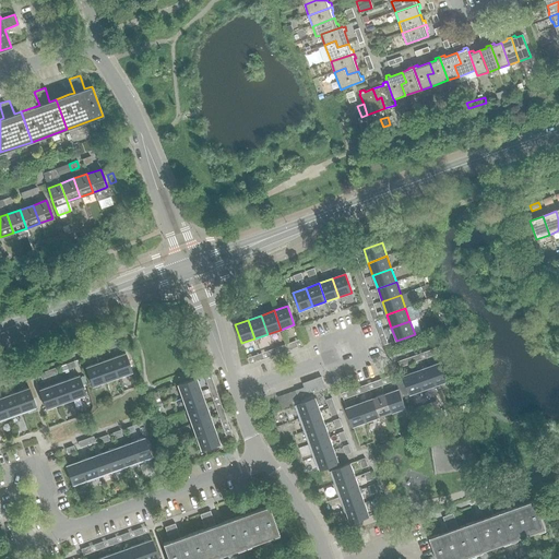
[(111,358),(118,377),(131,371),(125,353),(111,358)]
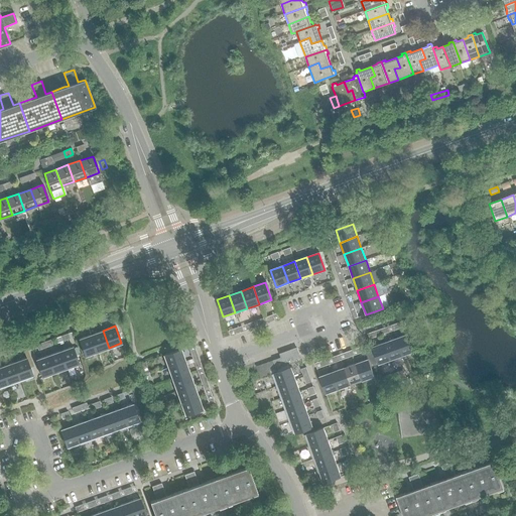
[(91,335),(97,352),(109,348),(103,331),(91,335)]
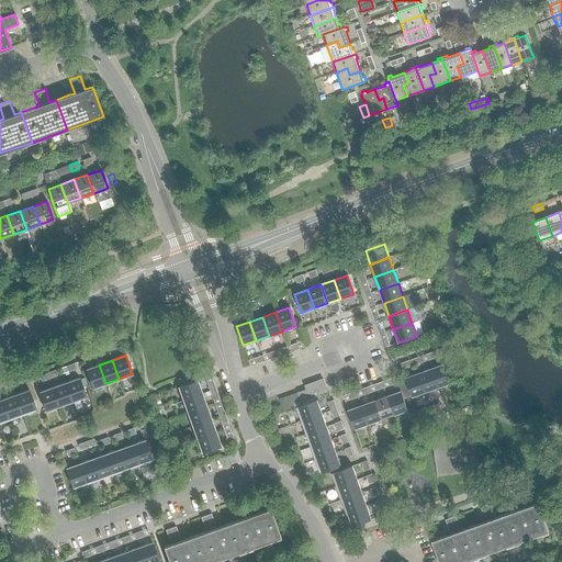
[(91,389),(105,383),(99,364),(85,370),(91,389)]
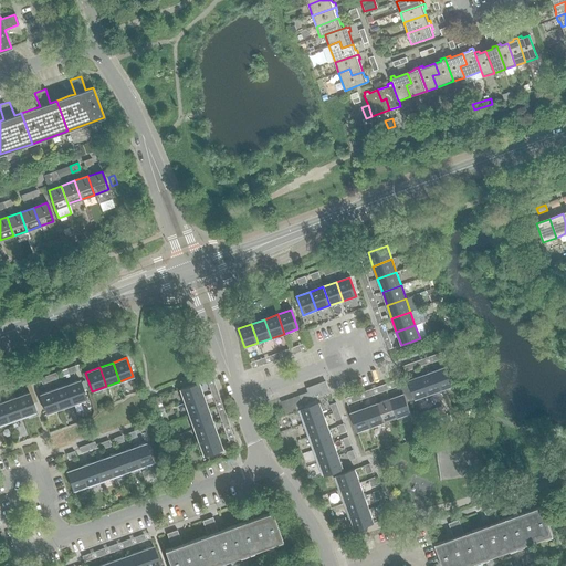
[(435,371),(441,390),(454,385),(448,367),(435,371)]
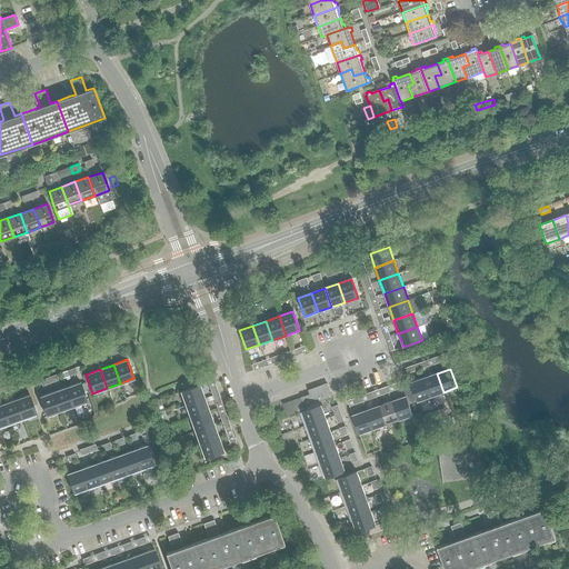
[(423,378),(430,397),(443,392),(437,373),(423,378)]
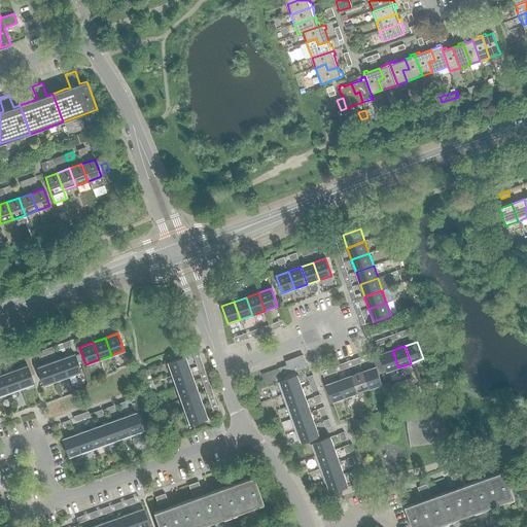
[(50,347),(43,349),(45,355),(53,352),(50,347)]
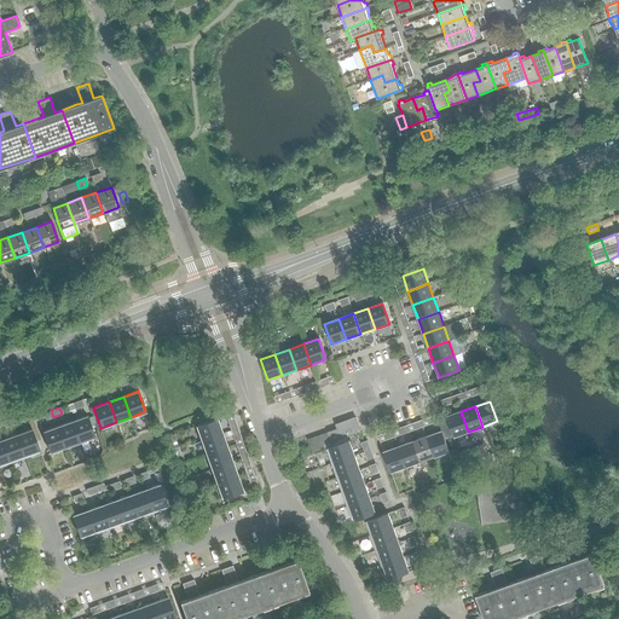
[(53,417),(51,410),(42,414),(45,420),(53,417)]
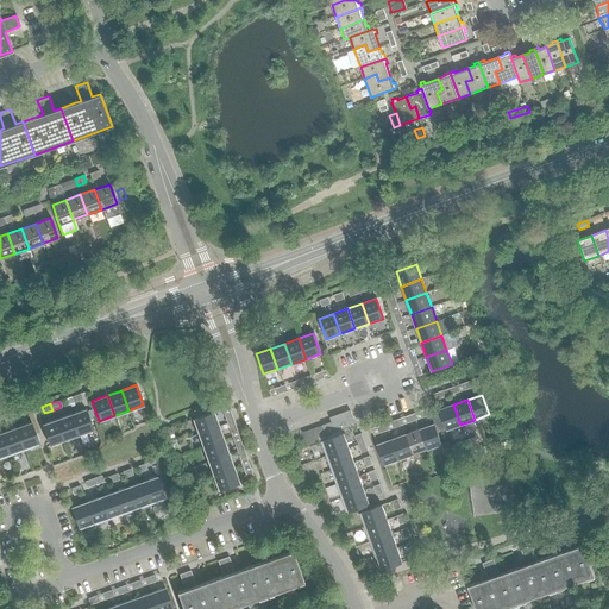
[(446,429),(460,425),(453,405),(439,410),(446,429)]
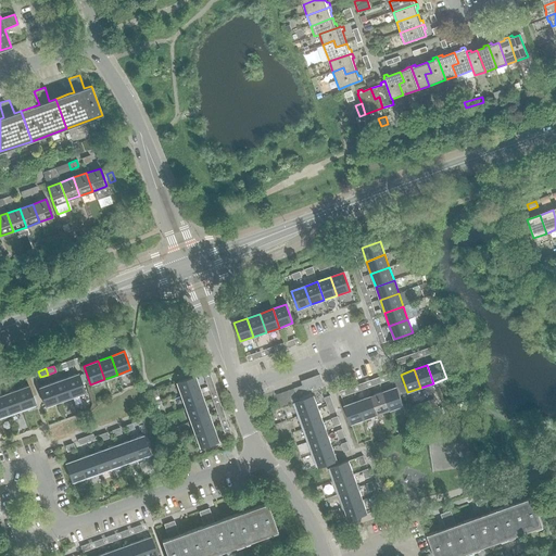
[(77,374),(64,378),(71,396),(84,392),(77,374)]
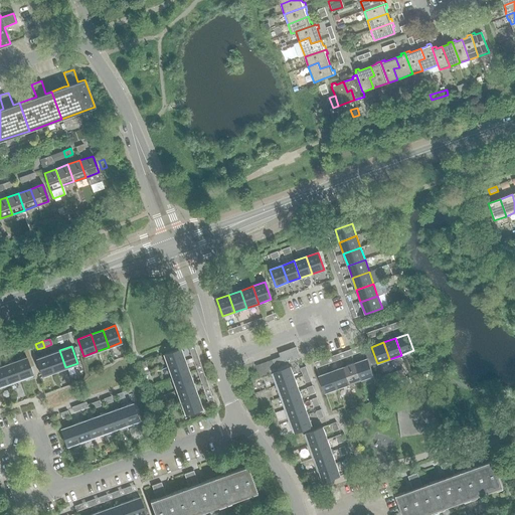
[(362,346),(354,348),(356,354),(364,351),(362,346)]
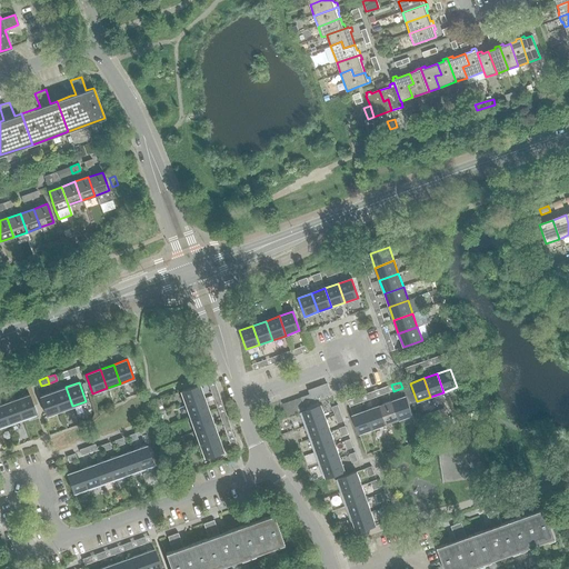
[(179,391),(185,406),(202,399),(198,385),(179,391)]
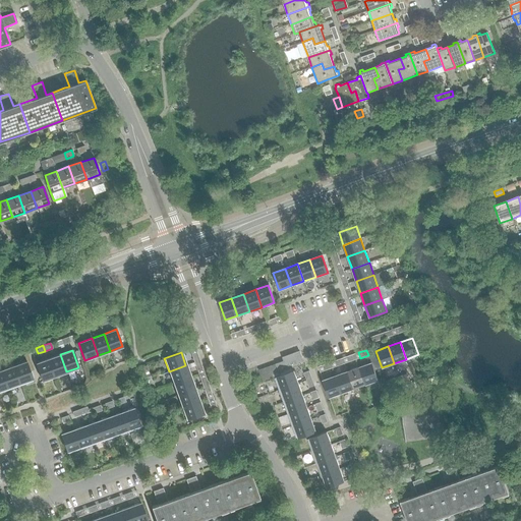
[(299,352),(294,354),(298,365),(303,364),(299,352)]
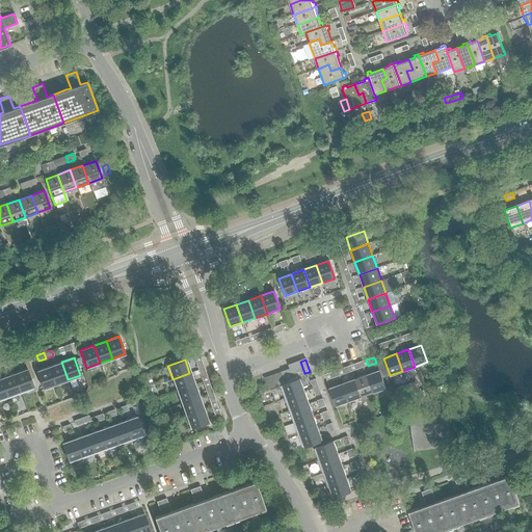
[(390,376),(383,361),(377,364),(382,378),(390,376)]
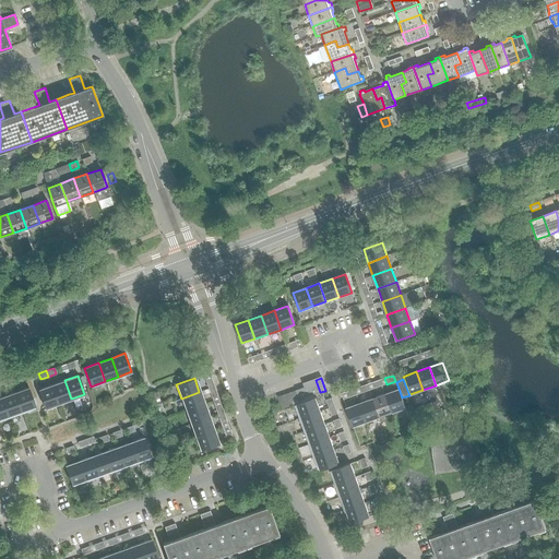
[(58,403),(71,399),(64,380),(51,385),(58,403)]
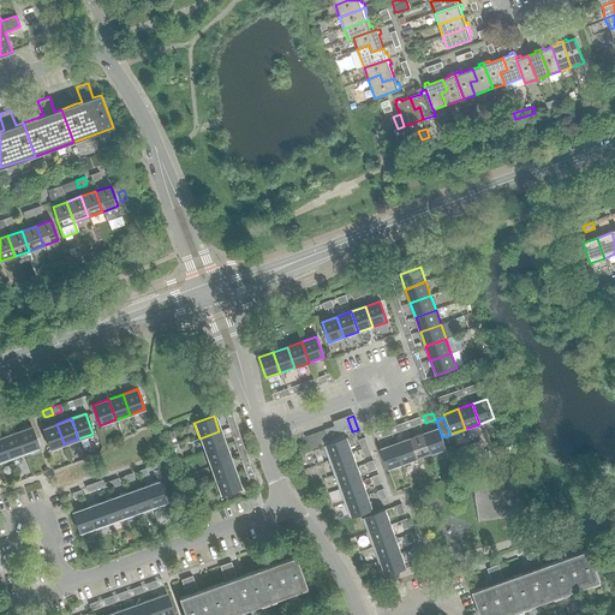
[(333,422),(335,427),(340,441),(345,439),(344,435),(352,431),(347,418),(333,422)]
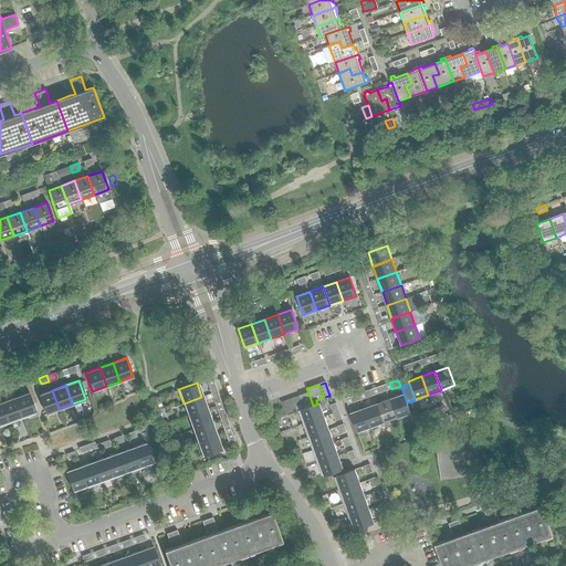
[(371,389),(364,392),(366,398),(374,395),(371,389)]
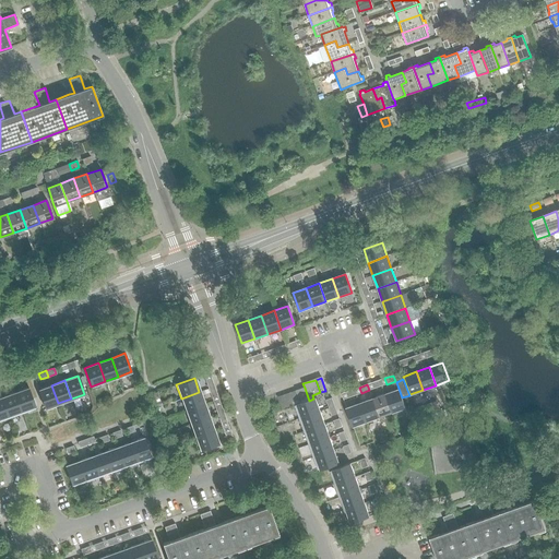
[(45,408),(58,403),(51,385),(38,390),(45,408)]
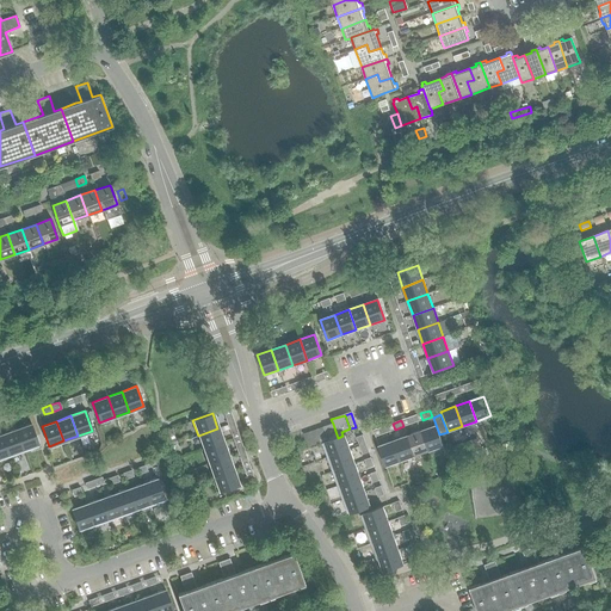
[(31,424),(17,430),(24,449),(38,444),(31,424)]
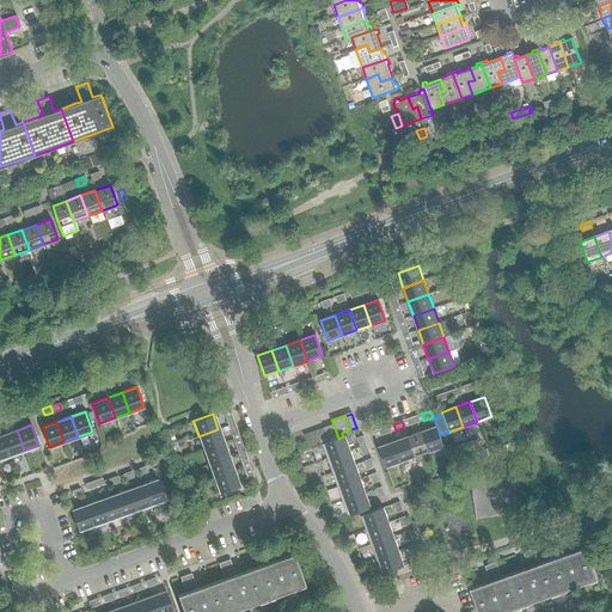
[(334,424),(324,428),(329,441),(338,439),(334,424)]
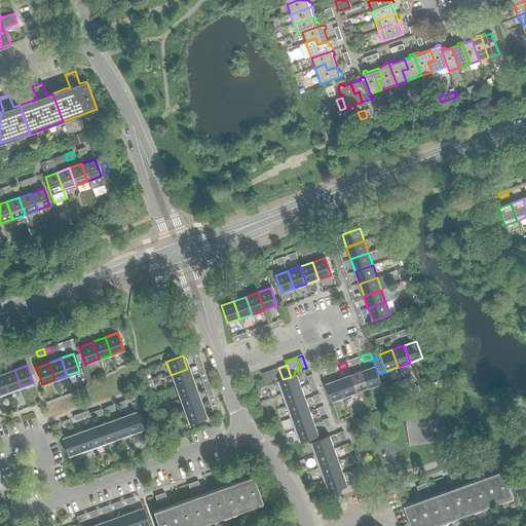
[(375,367),(363,371),(369,388),(381,384),(375,367)]
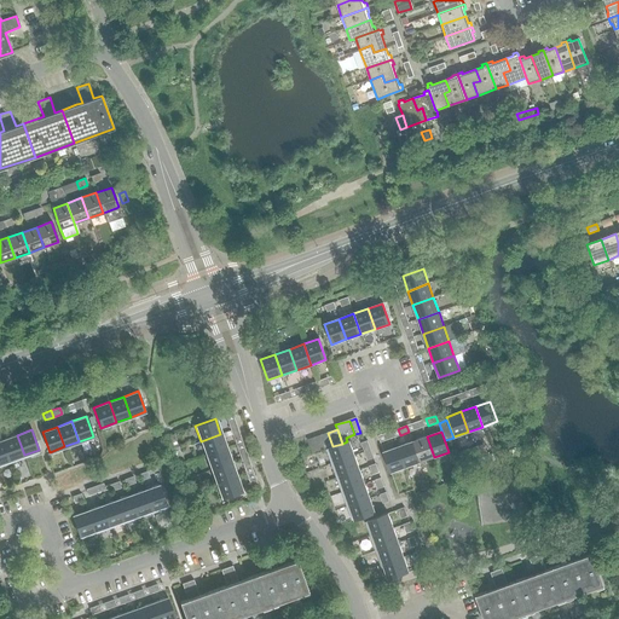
[(325,449),(328,449),(333,446),(328,433),(320,435),(325,449)]
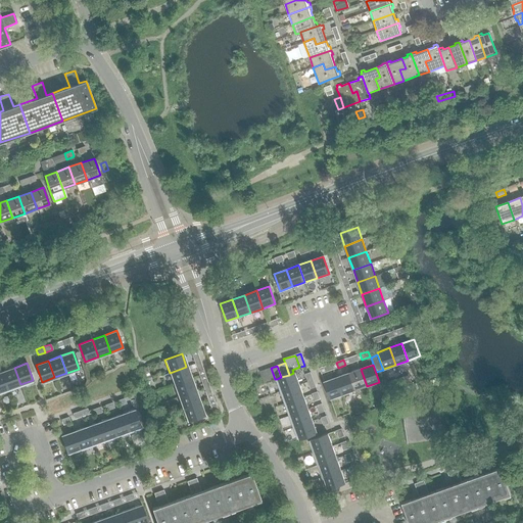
[(170,373),(174,384),(191,378),(186,367),(170,373)]
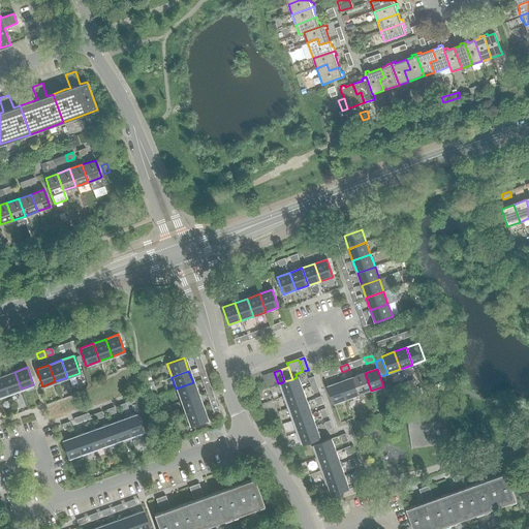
[(8,394),(21,389),(14,372),(2,376),(8,394)]
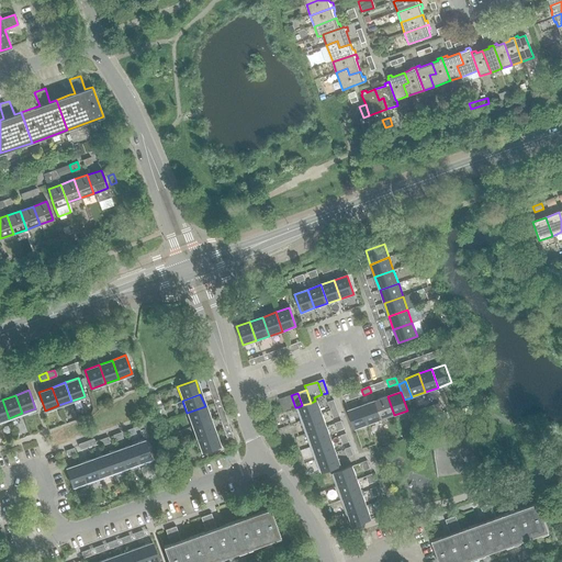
[(285,397),(290,409),(295,407),(291,395),(285,397)]
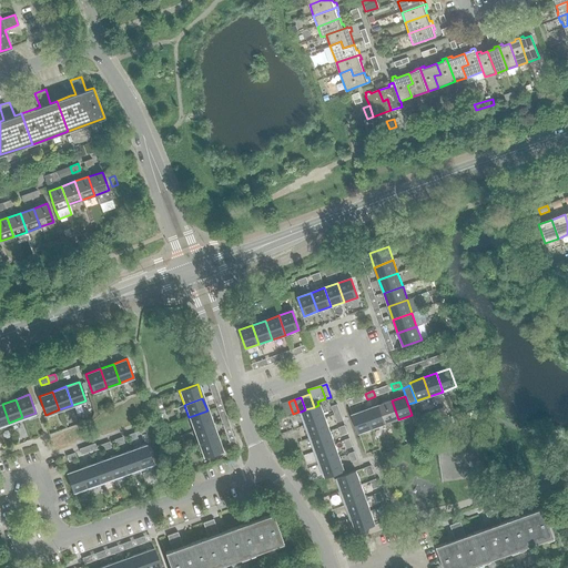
[(385,424),(398,419),(392,401),(378,405),(385,424)]
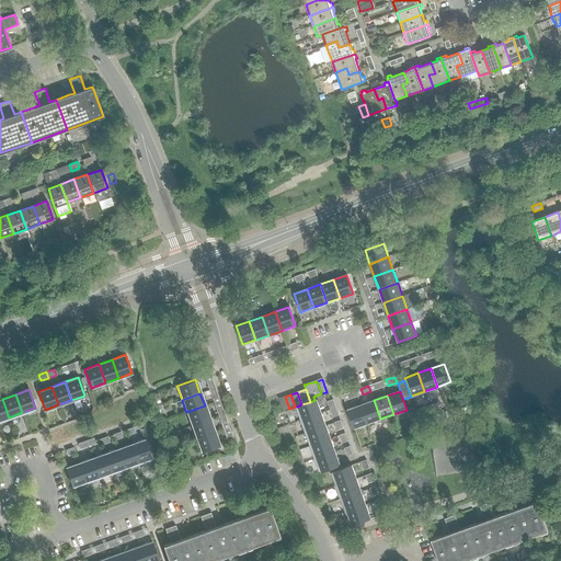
[(285,397),(278,399),(283,411),(289,409),(285,397)]
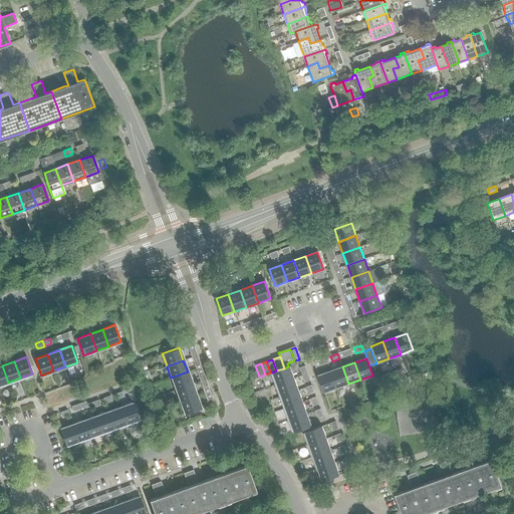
[(277,384),(293,378),(289,366),(288,366),(284,368),(276,370),(272,372),(277,384)]
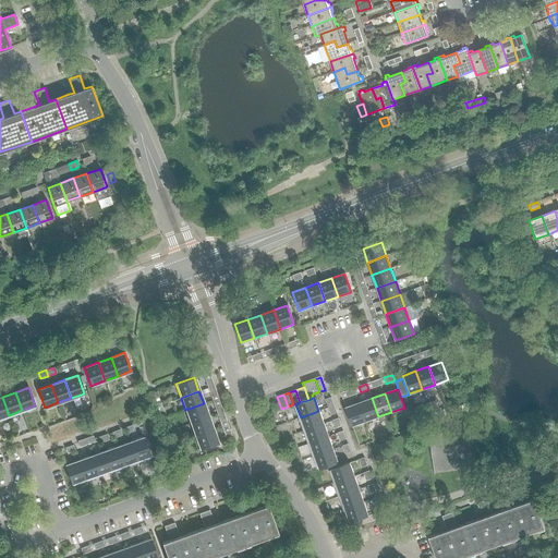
[(372,398),(359,403),(365,422),(378,416),(372,398)]
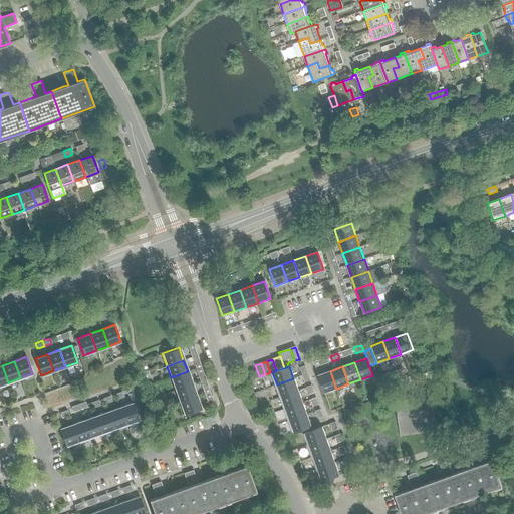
[(404,378),(400,368),(394,370),(397,380),(404,378)]
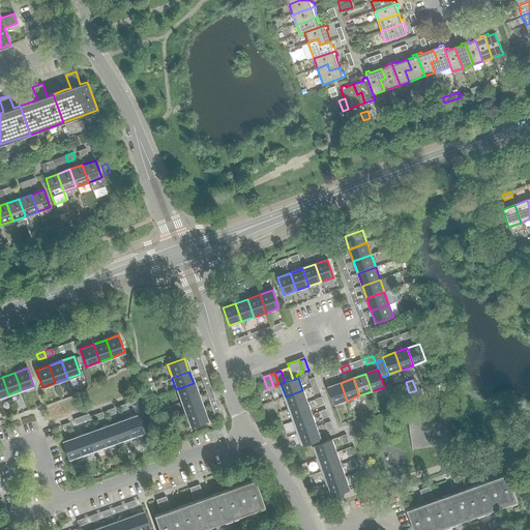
[(198,395),(194,383),(176,389),(180,402),(198,395)]
